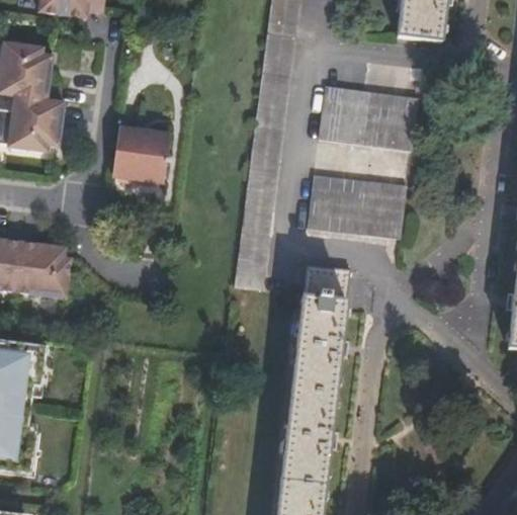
[(39,0),(37,11),(86,17),(87,9),(103,11),(104,0),(39,0)]
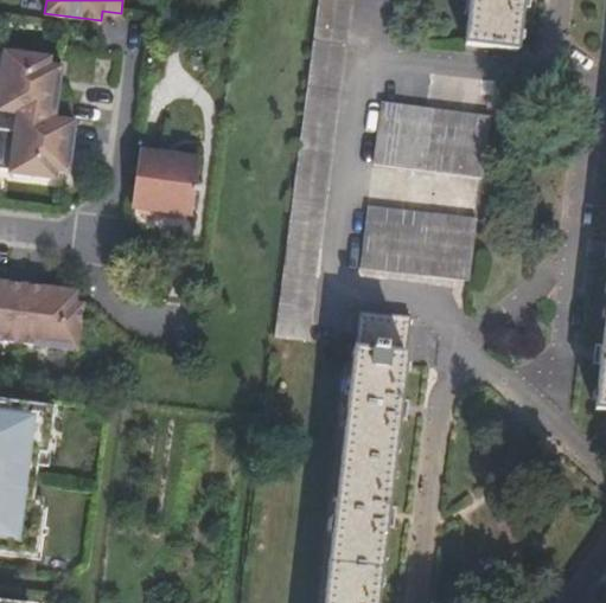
[(318,0),(275,334),(306,338),(349,0),(318,0)]
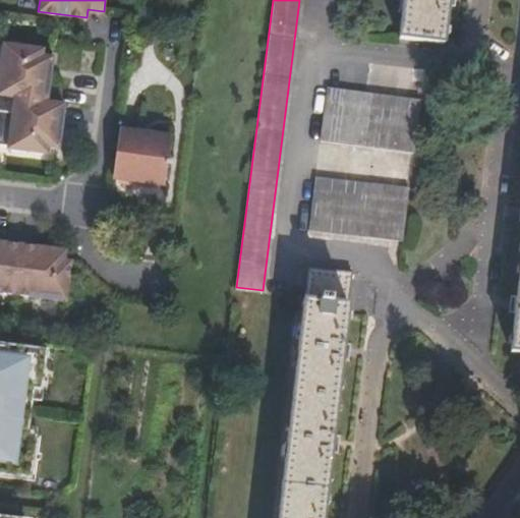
[(403,0),(398,37),(443,42),(447,4),(455,4),(455,0),(403,0)]
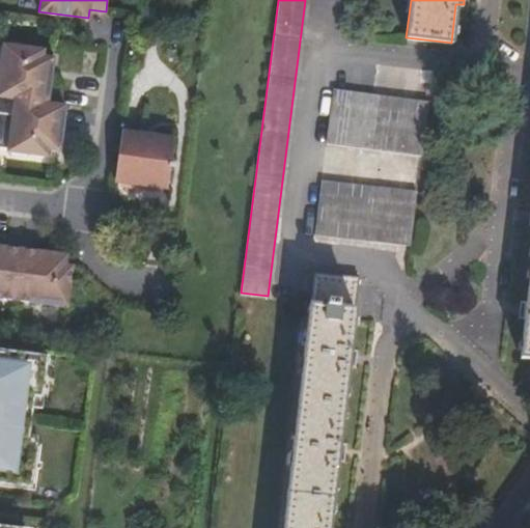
[(3,43),(0,64),(0,94),(14,98),(36,100),(37,100),(48,102),(53,56),(43,55),(44,48),(3,43)]
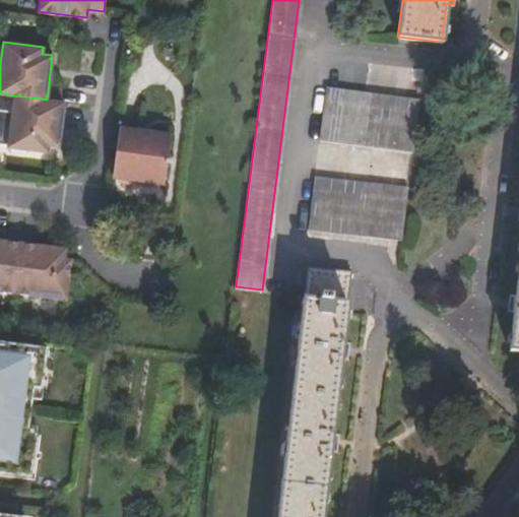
[(319,139),(412,152),(418,100),(326,86),(319,139)]
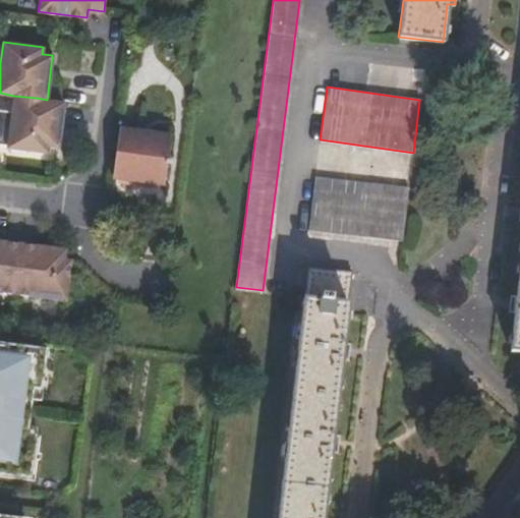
[(58,147),(64,102),(47,100),(37,98),(36,98),(13,96),(7,147),(47,152),(48,146),(58,147)]
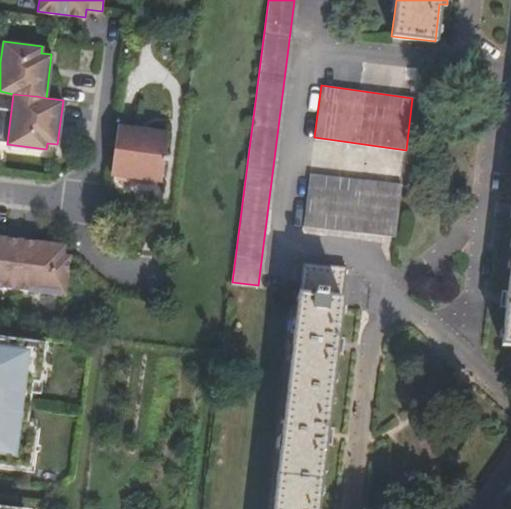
[(183,134),(116,125),(109,173),(177,182),(183,134)]
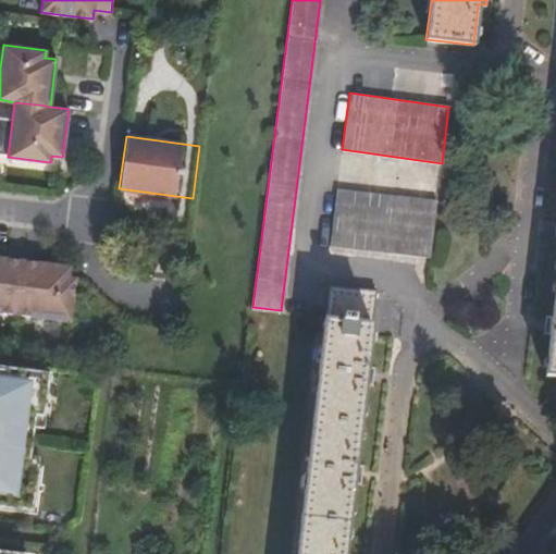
[(329,244),(430,257),(437,201),(336,187),(329,244)]
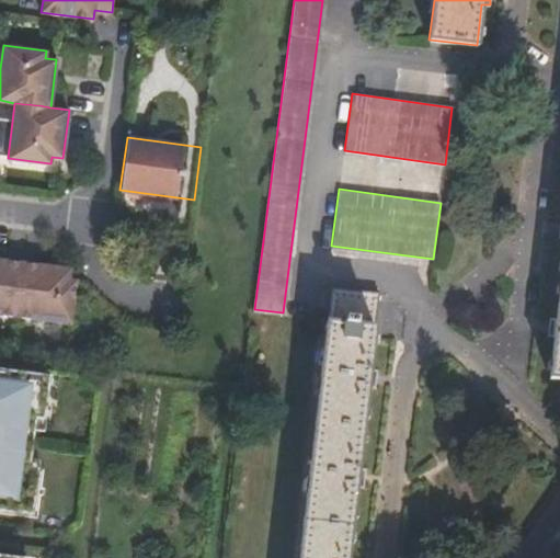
[(70,268),(0,258),(0,312),(70,322),(76,279),(69,279),(70,268)]
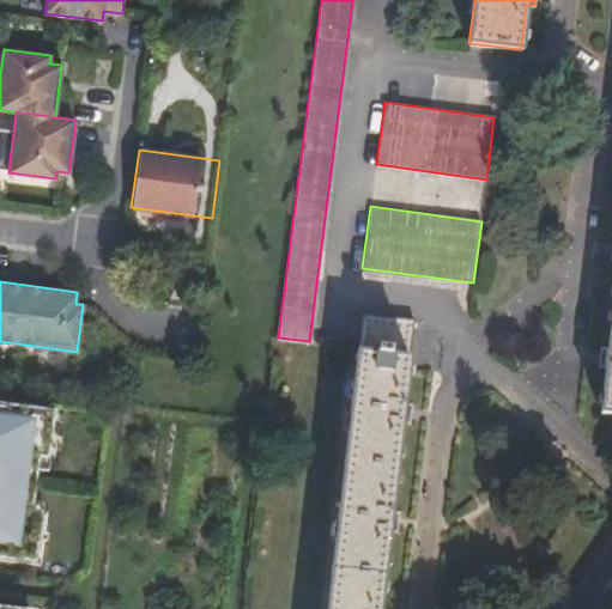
[(414,318),(362,311),(326,608),(380,608),(389,528),(397,529),(398,523),(399,511),(392,511),(403,422),(410,422),(411,414),(412,405),(405,403),(414,318)]
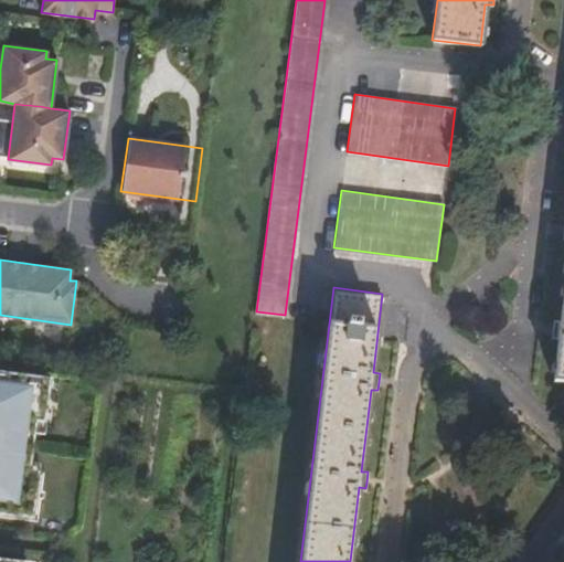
[(555,380),(563,381),(563,299),(562,321),(555,320),(554,331),(554,336),(560,337),(555,380)]
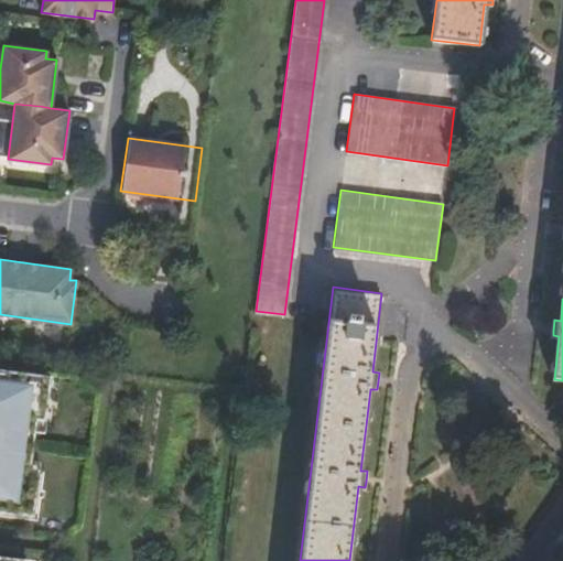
[(10,373),(10,380),(42,385),(39,416),(32,414),(30,430),(44,431),(51,378),(10,373)]
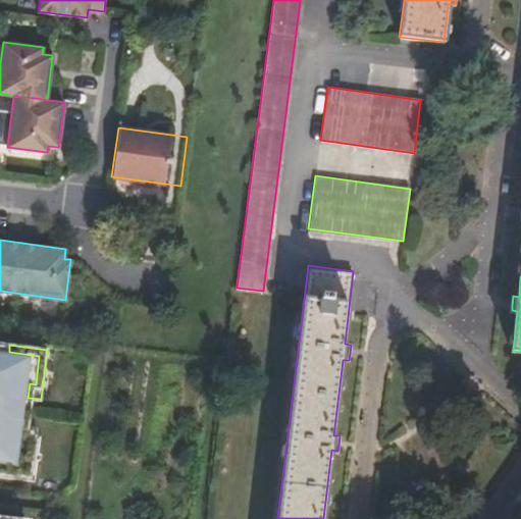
[(0,463),(24,467),(29,438),(22,437),(24,425),(28,398),(30,383),(36,384),(39,356),(9,352),(8,357),(0,355),(0,463)]
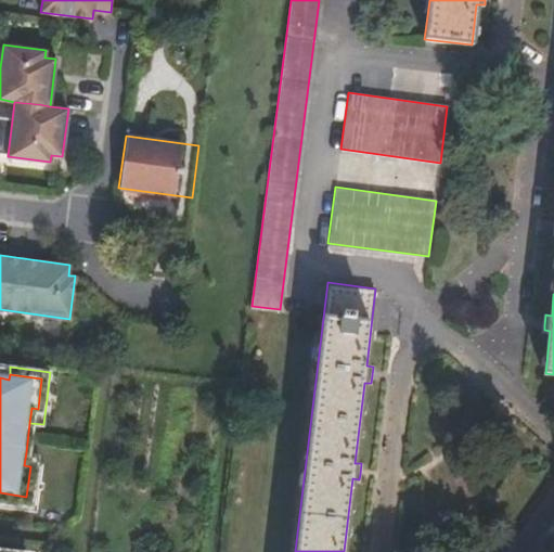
[(26,497),(0,492),(0,501),(33,505),(39,453),(26,452),(24,465),(30,466),(26,497)]
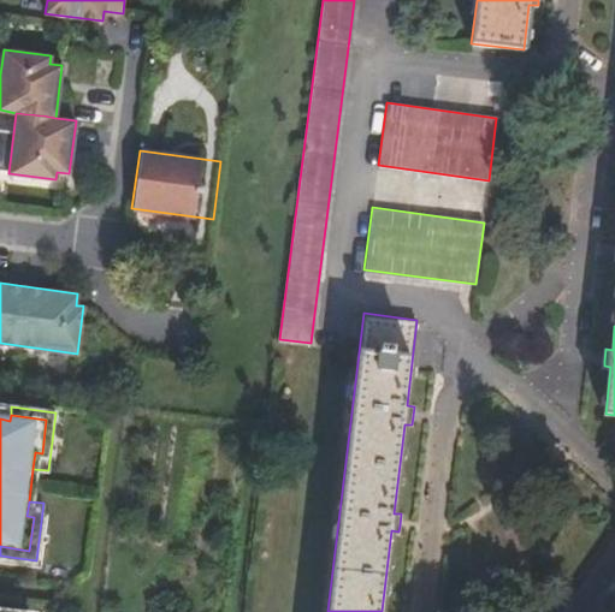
All buildings are outlined.
